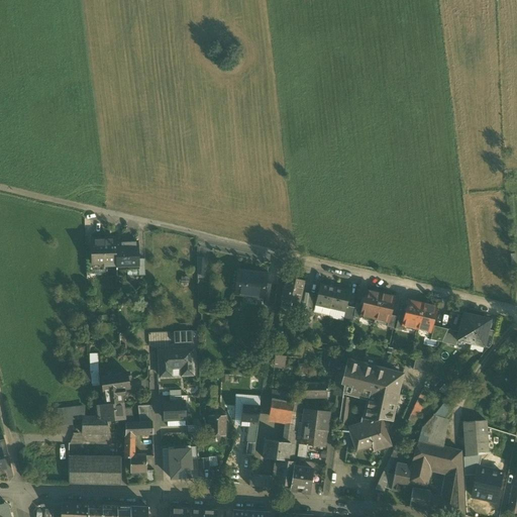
[(115,238),(91,239),(92,254),(92,264),(93,264),(103,263),(104,268),(116,268),(115,242),(115,238)]
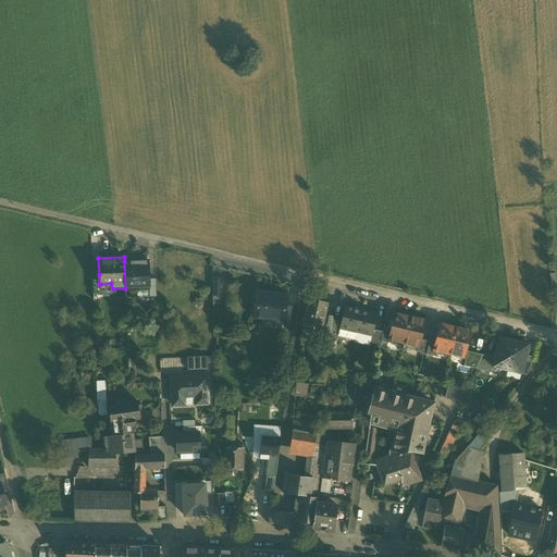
[(149,260),(124,261),(125,288),(125,291),(148,289),(150,289),(149,279),(149,260)]
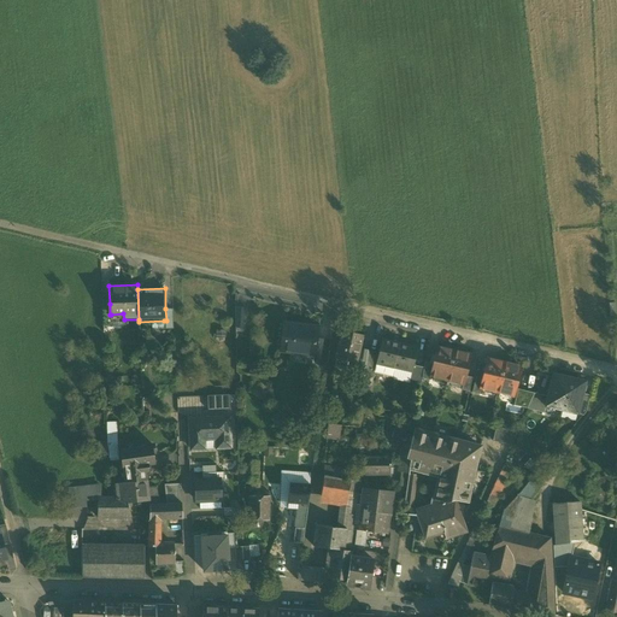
[(110,304),(103,304),(103,325),(112,325),(111,315),(110,315),(110,304)]
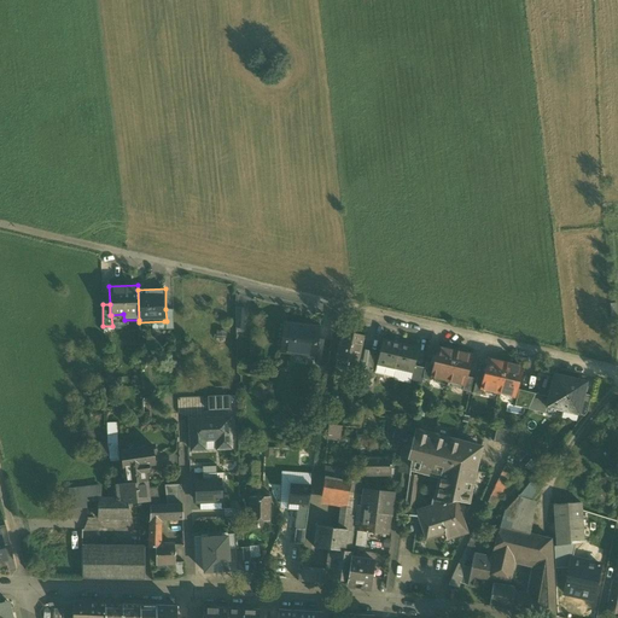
[(238,307),(234,326),(245,327),(248,308),(238,307)]
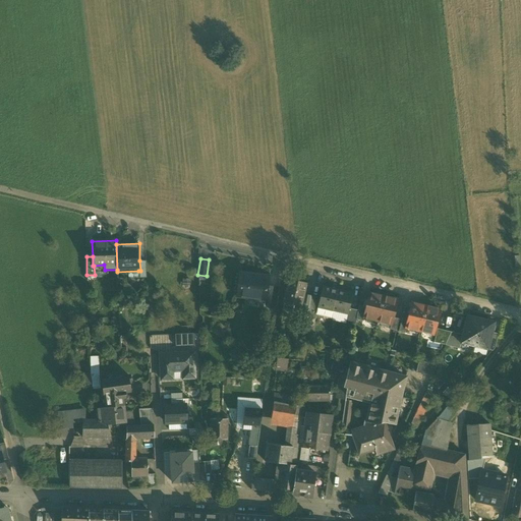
[(258,275),(256,277),(250,276),(250,274),(240,273),(236,296),(265,300),(267,286),(269,276),(258,275)]
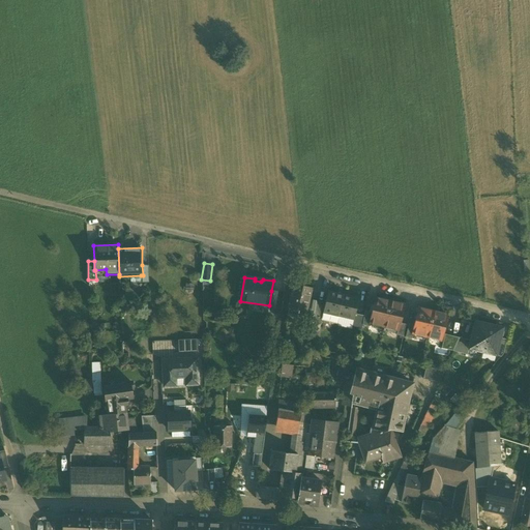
[(311,288),(294,284),(288,308),(287,316),(297,318),(299,311),(305,312),(308,299),(311,288)]
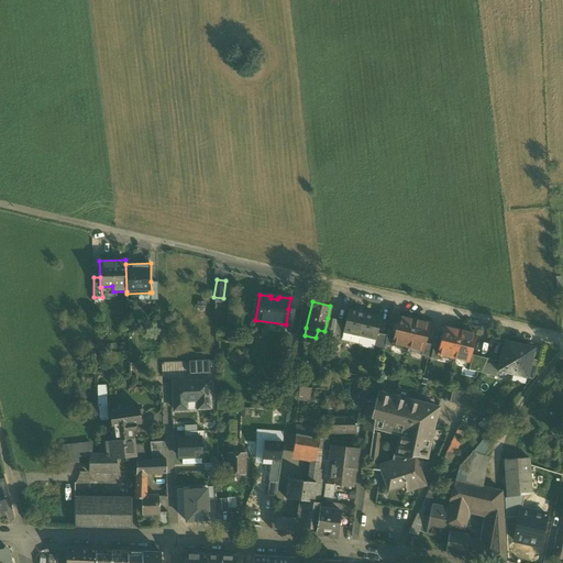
[(301,311),(288,309),(286,324),(286,329),(299,331),(301,311)]
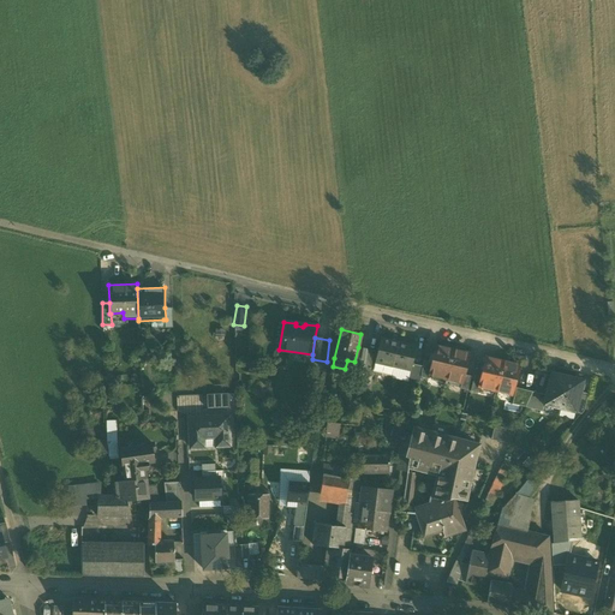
[(398,342),(380,339),(375,363),(393,368),(398,342)]
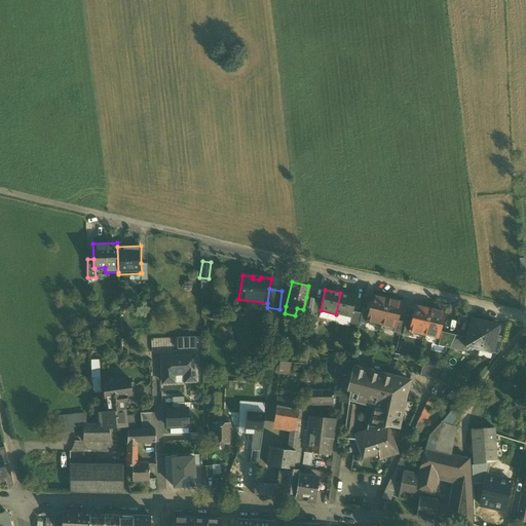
[(355,296),(340,293),(336,314),(350,317),(355,296)]
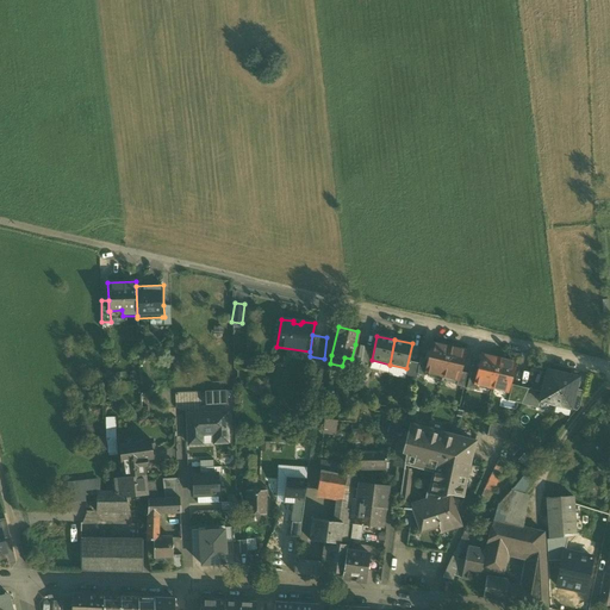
[(448,347),(433,343),(428,360),(425,373),(441,377),(448,347)]
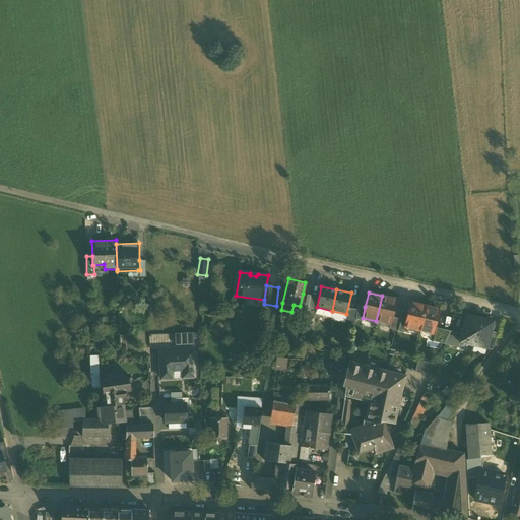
[(310,296),(303,294),(300,306),(299,310),(309,312),(310,296)]
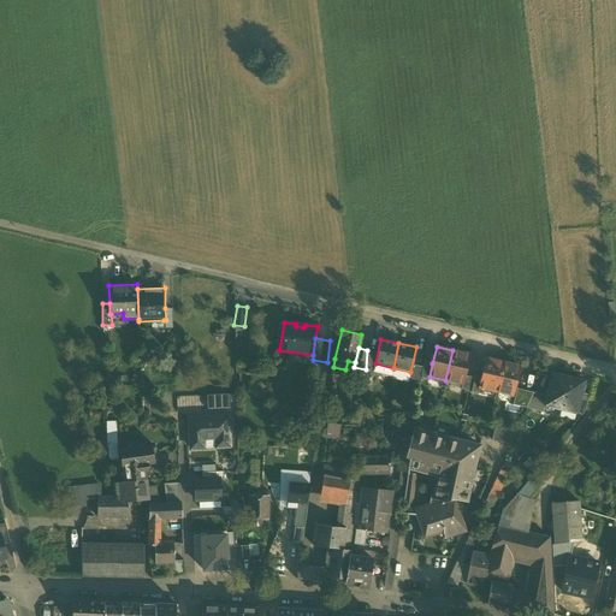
[(469,354),(452,350),(445,380),(461,384),(462,384),(465,375),(469,354)]
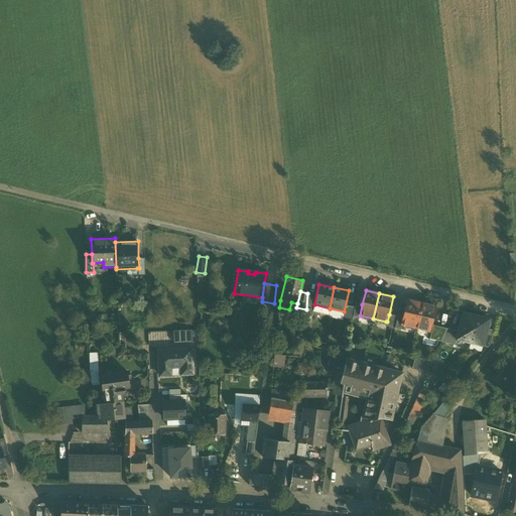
[(421,302),(407,299),(403,317),(401,326),(402,326),(415,329),(421,302)]
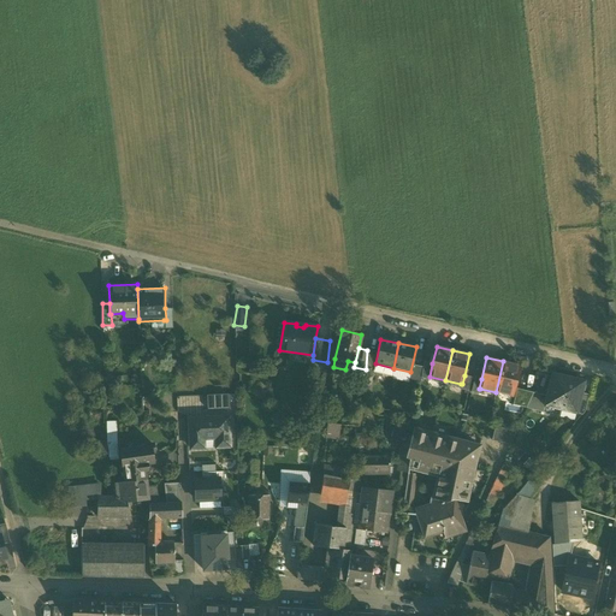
[(432,363),(424,361),(421,378),(430,379),(430,377),(432,363)]
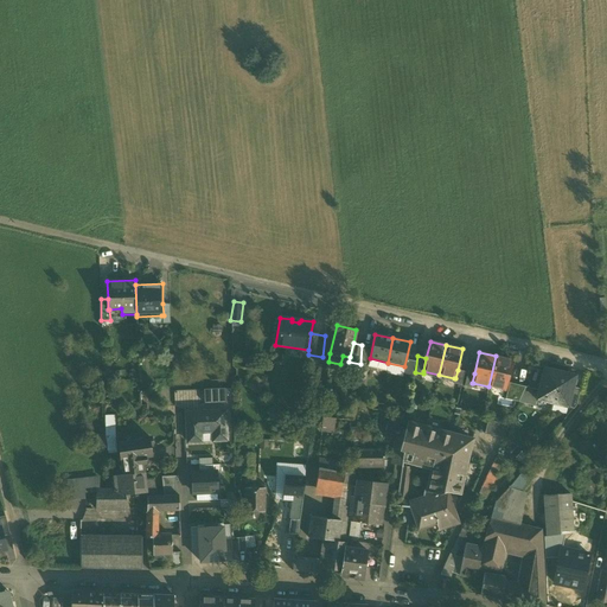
[(512,360),(496,356),(489,387),(505,390),(512,360)]
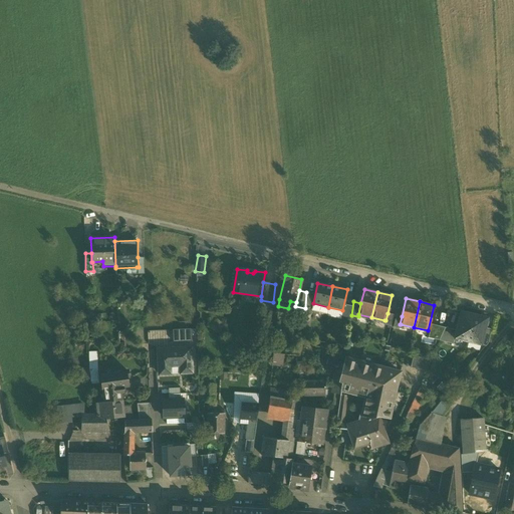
[(454,338),(467,342),(474,314),(461,311),(456,330),(454,338)]
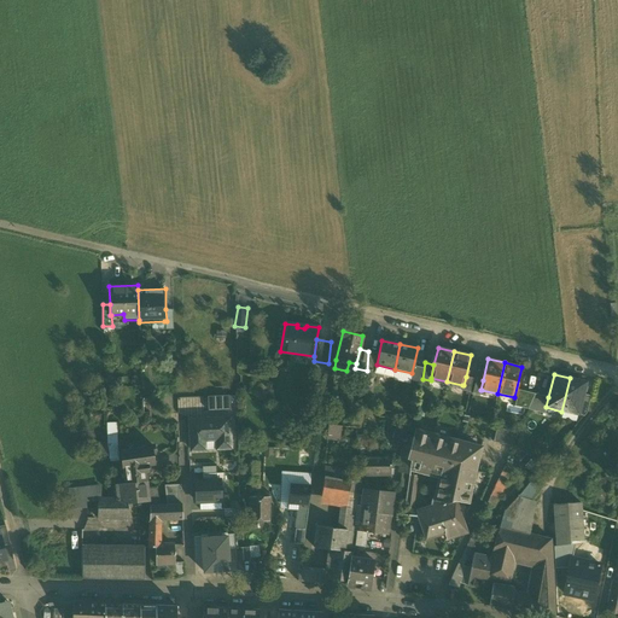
[(473,378),(466,377),(464,385),(462,385),(461,391),(470,392),(473,378)]
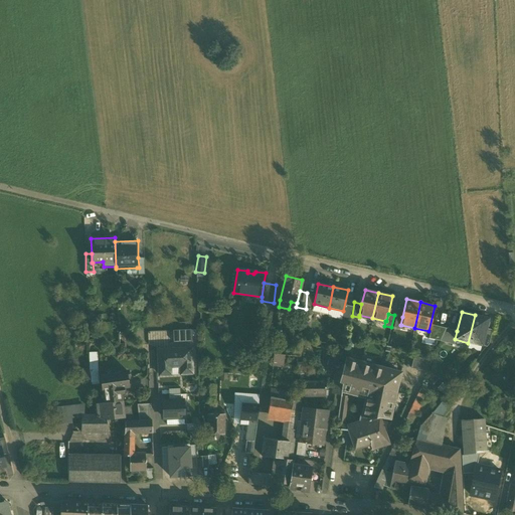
[(489,319),(475,315),(468,343),(482,346),(486,330),(489,319)]
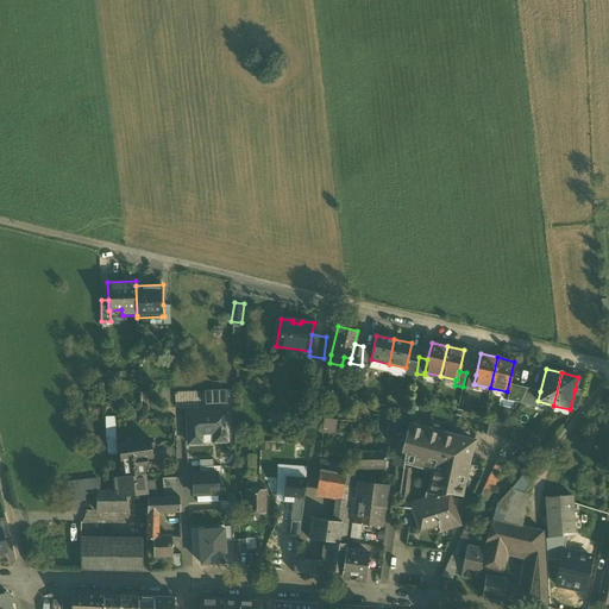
[(476,375),(469,374),(466,388),(473,389),(475,384),(473,384),(476,375)]
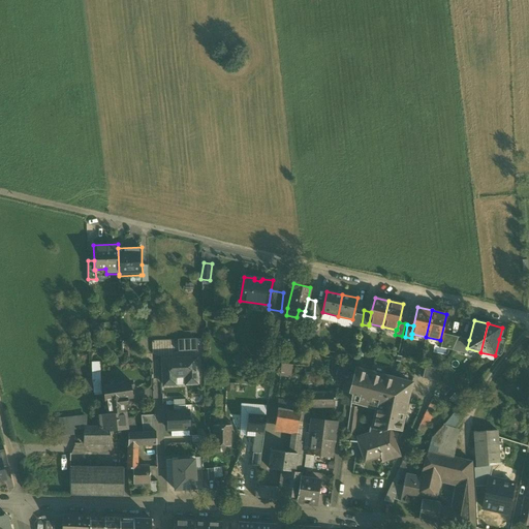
[(458,337),(443,334),(440,347),(452,350),(458,337)]
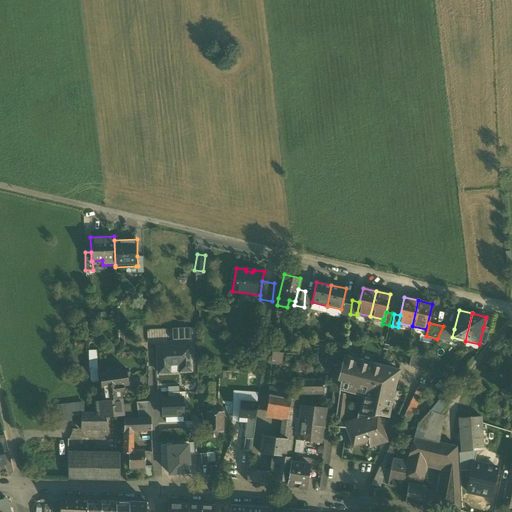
[(452,337),(454,329),(443,326),(437,339),(451,343),(452,337)]
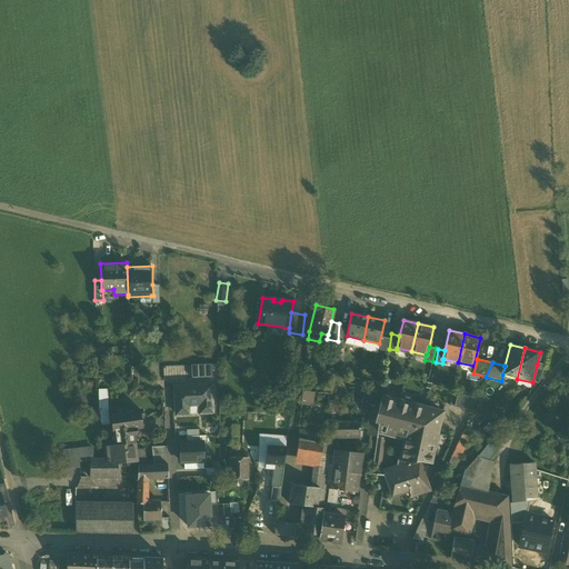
[(211,365),(191,366),(192,378),(211,378),(211,365)]
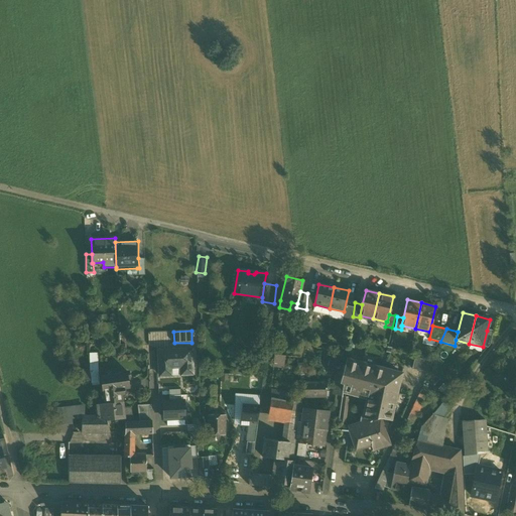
[(487,331),(483,347),(489,348),(493,332),(487,331)]
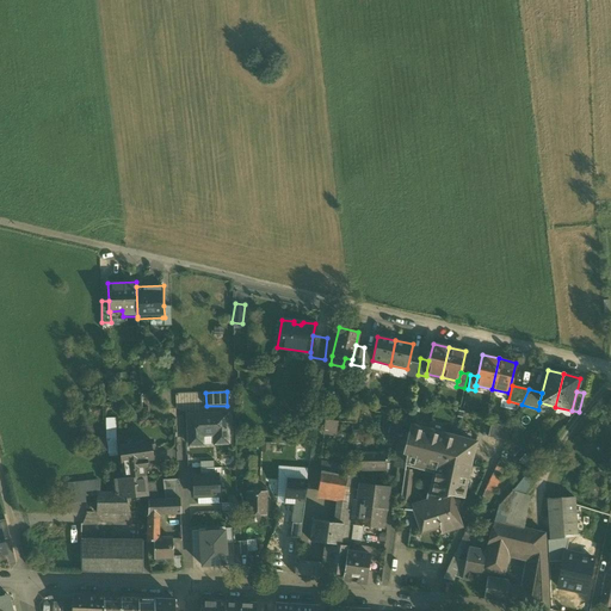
[(227,414),(189,417),(190,445),(203,444),(202,436),(214,434),(215,444),(228,443),(227,414)]
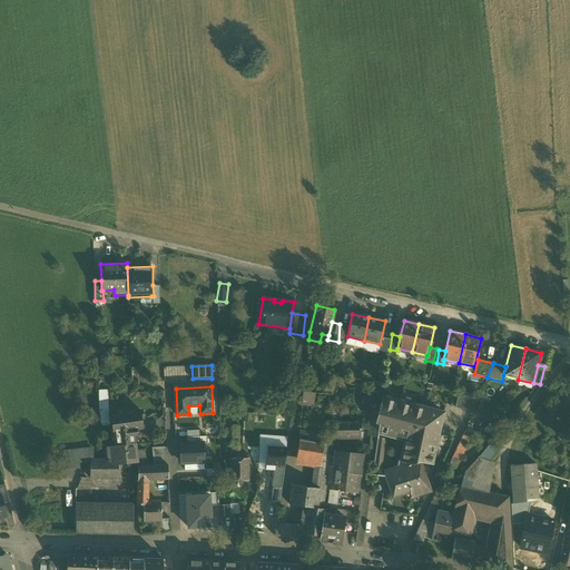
[(107,390),(99,391),(99,409),(99,412),(108,411),(107,390)]
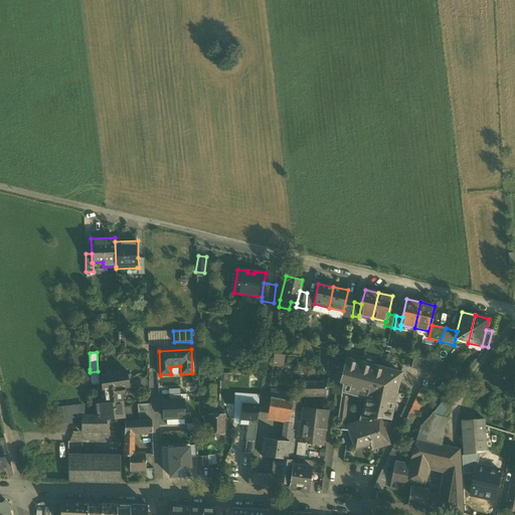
[(270,353),(270,366),(281,365),(281,353),(270,353)]
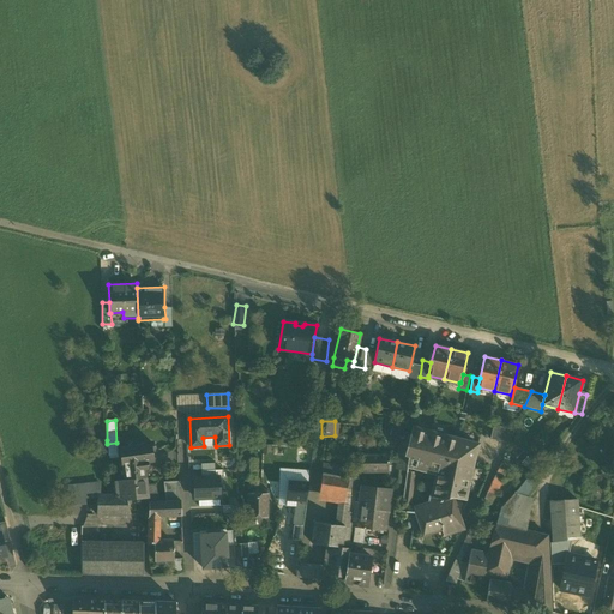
[(515,431),(493,426),(489,439),(509,444),(515,431)]
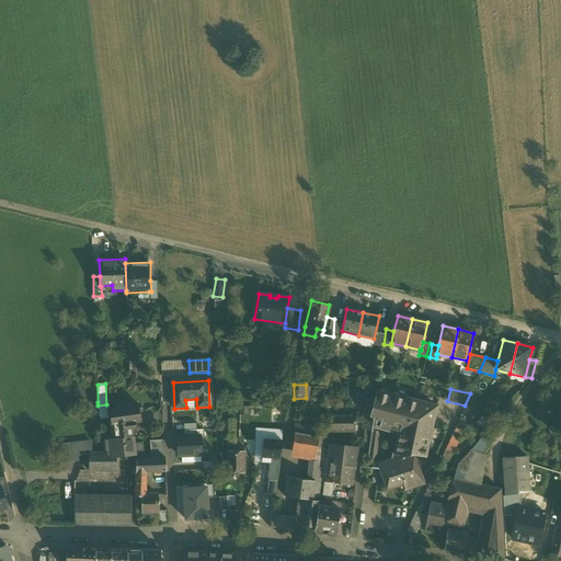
[(435,408),(377,391),(369,416),(373,416),(371,425),(391,431),(396,418),(402,420),(395,455),(404,456),(407,457),(413,455),(419,456),(419,458),(422,459),(422,456),(432,458),(442,431),(430,427),(435,408)]
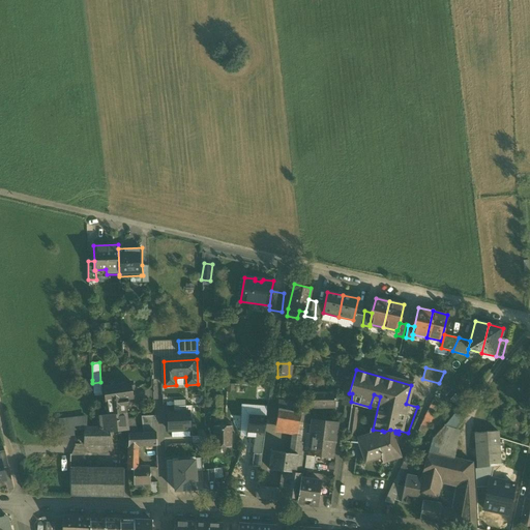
[(343,383),(344,376),(336,375),(334,382),(343,383)]
